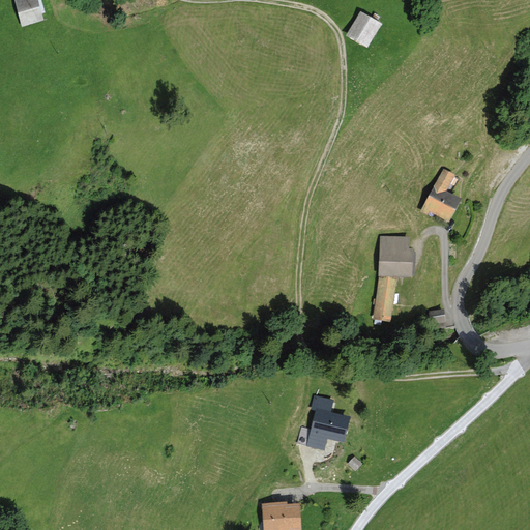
[(38,0),(13,0),(21,27),(45,21),(38,0)]
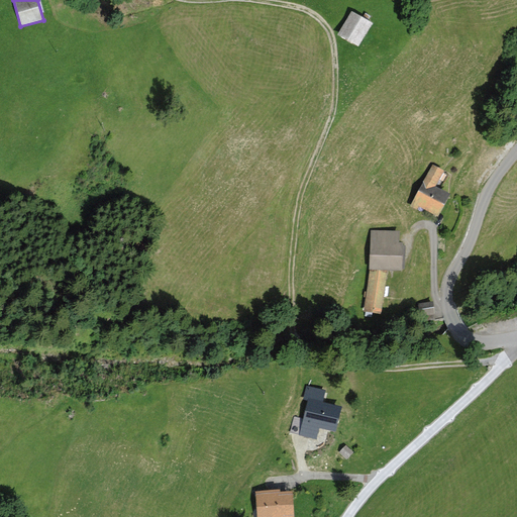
[(351,10),(337,34),(358,46),(373,22),(351,10)]
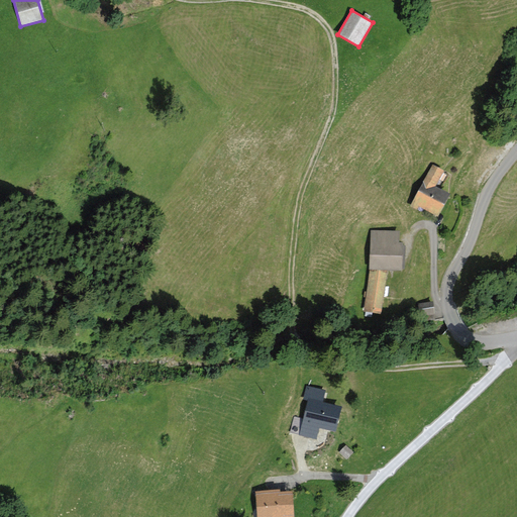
[(445,170),(432,163),(411,205),(417,209),(418,206),(439,217),(452,193),(437,185),(445,170)]
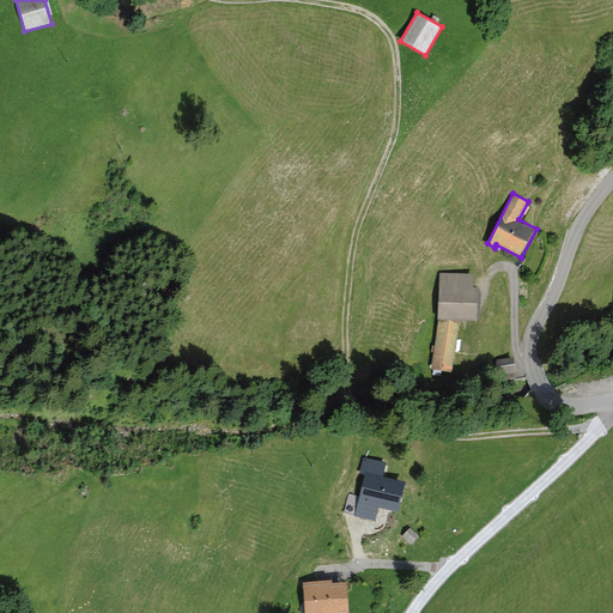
[(473,274),(439,274),(439,319),(460,319),(477,319),(477,287),(473,287),(473,274)]
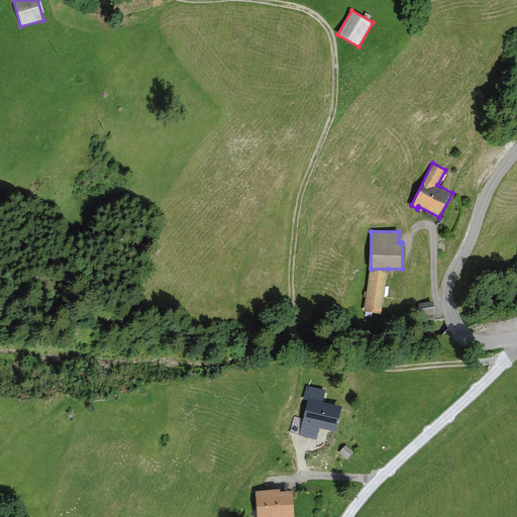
[(388,269),(371,269),(364,311),(381,313),(388,269)]
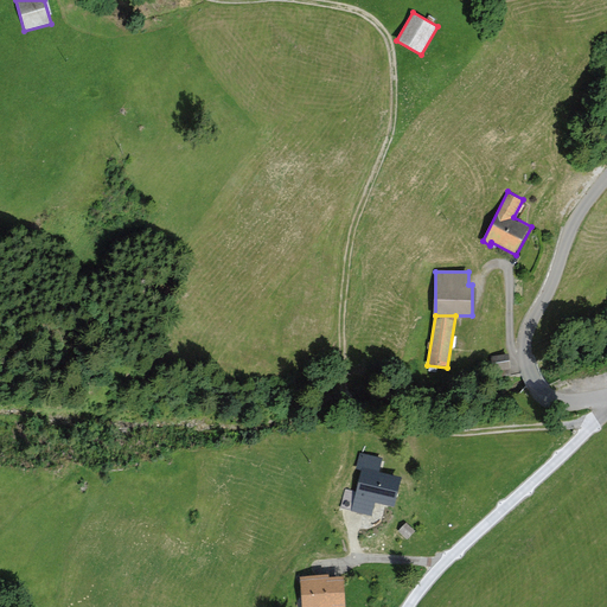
[(510,369),(509,353),(491,356),(493,371),(510,369)]
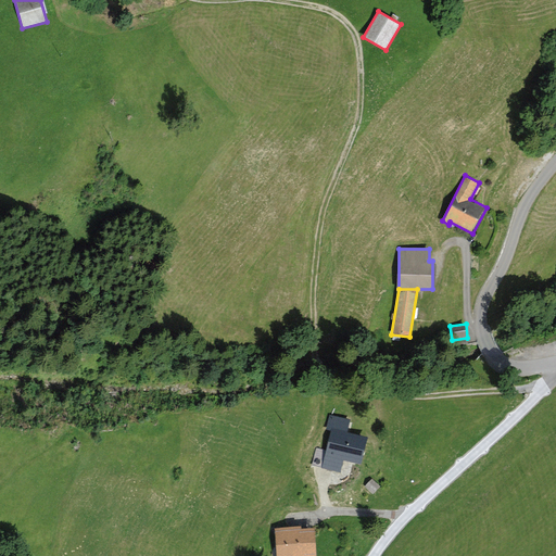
[(351,419),(329,414),(326,429),(331,431),(327,451),(317,449),(313,465),(340,472),(343,460),(362,465),(368,437),(348,432),(351,419)]
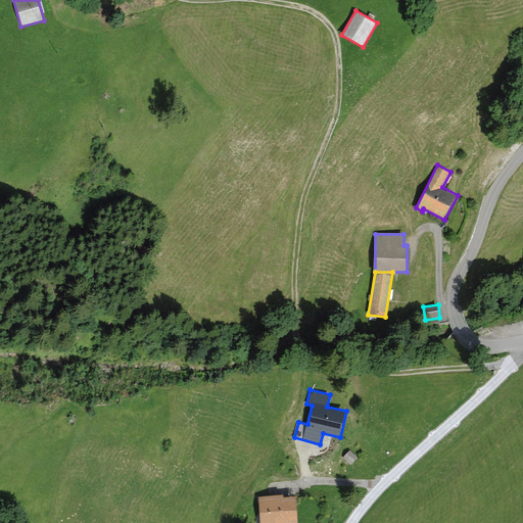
[(323,463),(313,468),(318,477),(327,472),(323,463)]
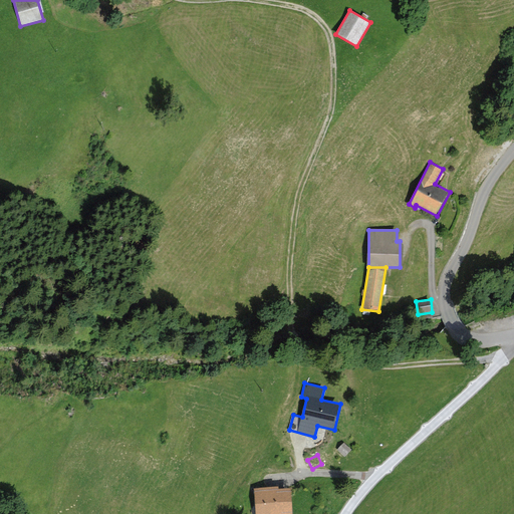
[(278,486),(254,488),(256,513),(292,513),(290,488),(278,489),(278,486)]
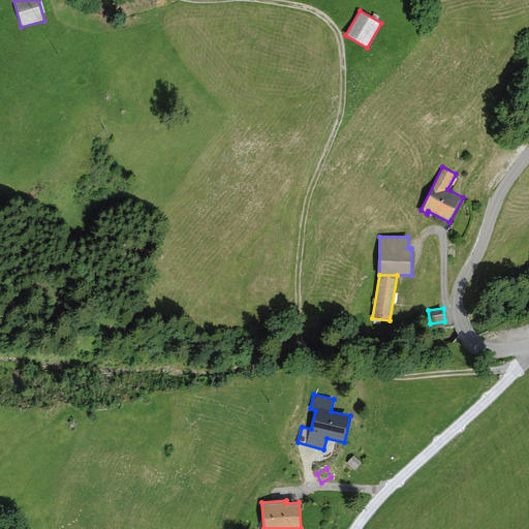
All buildings are outlined.
